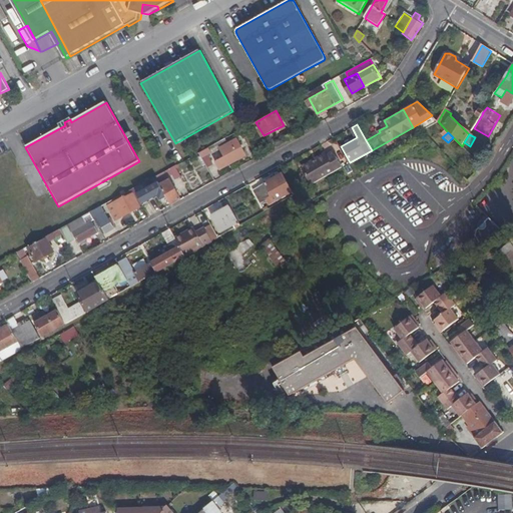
[(223,154),(215,159),(220,168),(247,154),(238,137),(219,148),(223,154)]
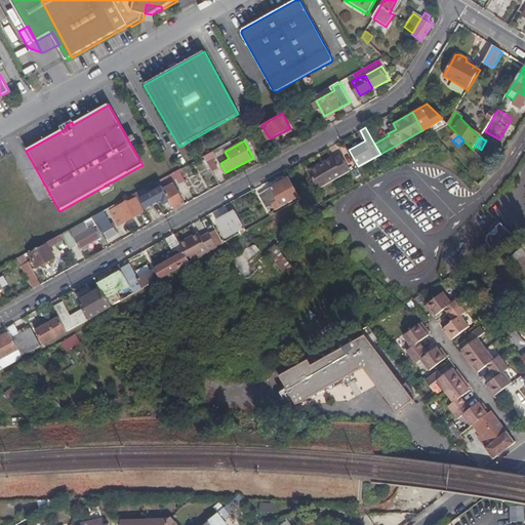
[(216,156),(213,151),(204,156),(207,161),(212,158),(216,156)]
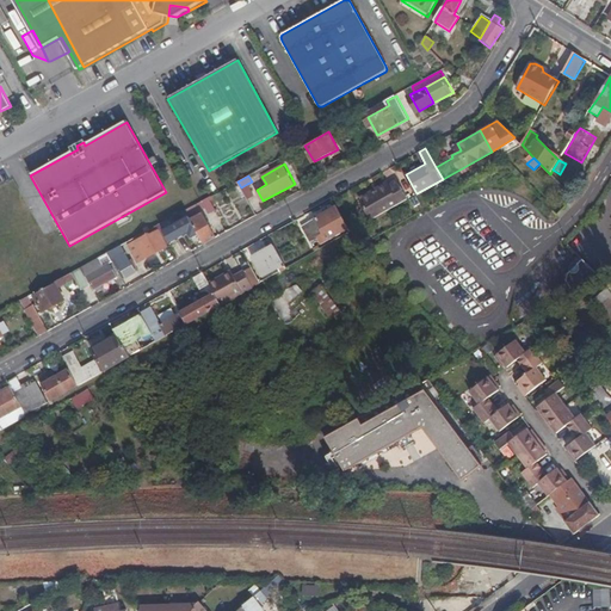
[(371,218),(408,198),(397,181),(389,186),(375,193),(374,191),(359,199),(371,218)]
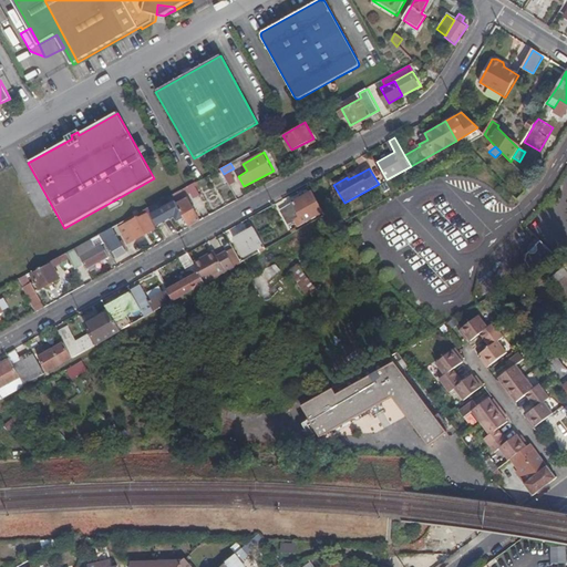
[(348,179),(361,173),(359,169),(347,177),(348,179)]
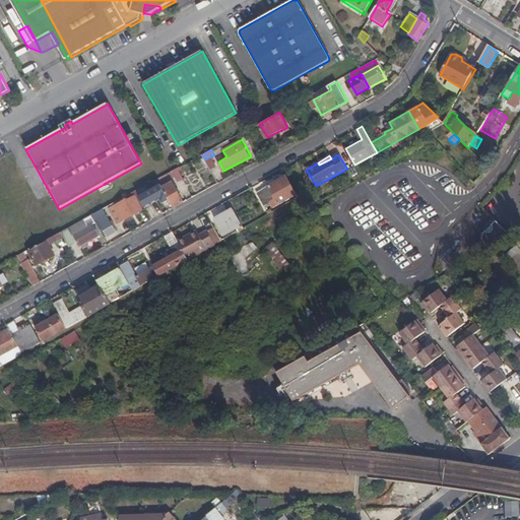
[(210,156),(205,159),(210,170),(216,167),(210,156)]
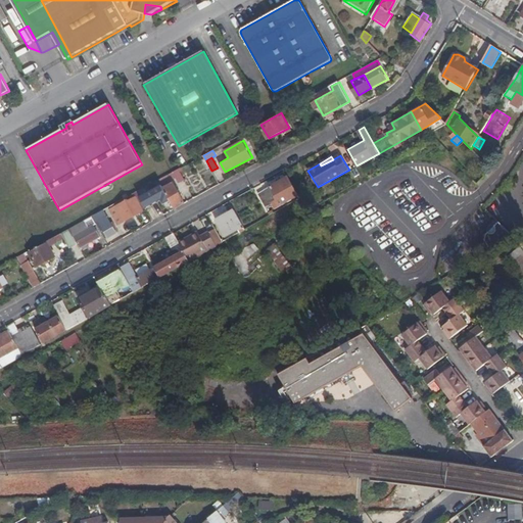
[(181,168),(175,171),(178,176),(181,182),(187,179),(181,168)]
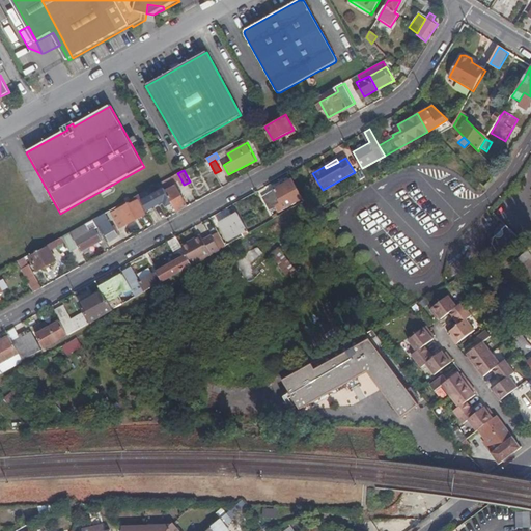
[(174,175),(163,180),(166,187),(180,178),(177,173),(174,175)]
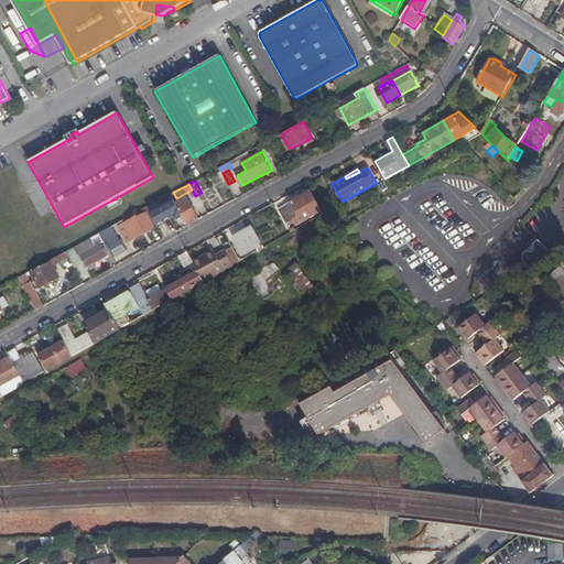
[(322,210),(310,190),(302,194),(275,207),(284,225),(293,220),(295,226),(322,210)]
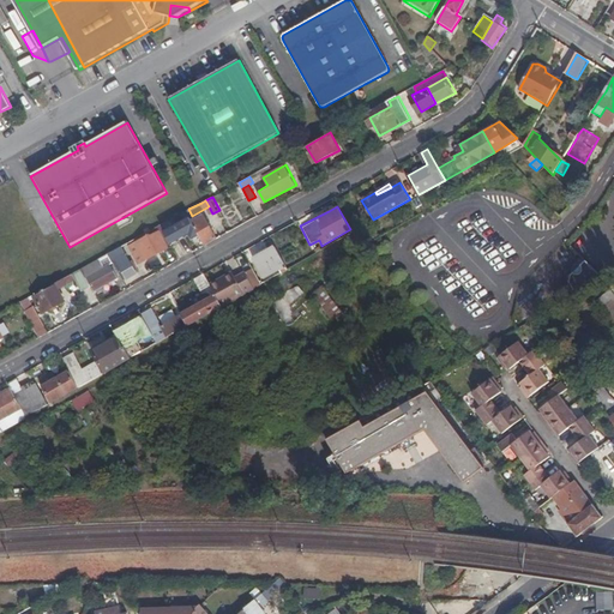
[(206,214),(194,220),(208,244),(220,236),(206,214)]
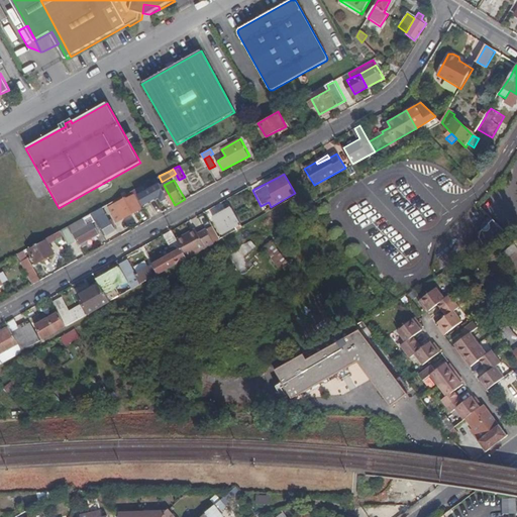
[(143,185),(136,189),(137,192),(137,193),(142,203),(150,198),(143,185)]
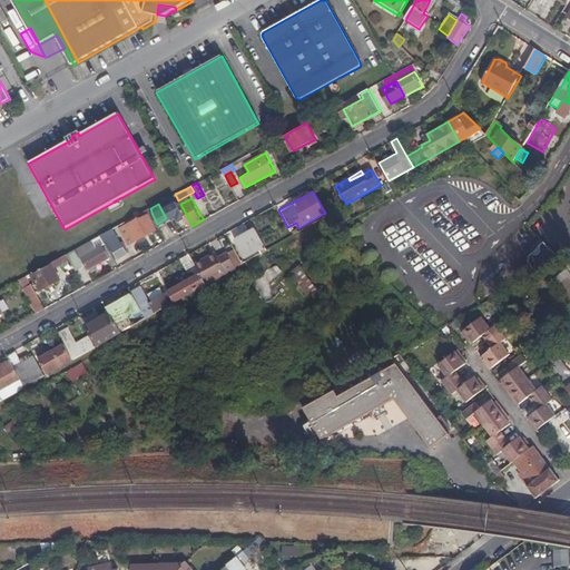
[(130,232),(135,242),(155,231),(147,216),(151,213),(151,212),(150,208),(125,222),(130,232)]
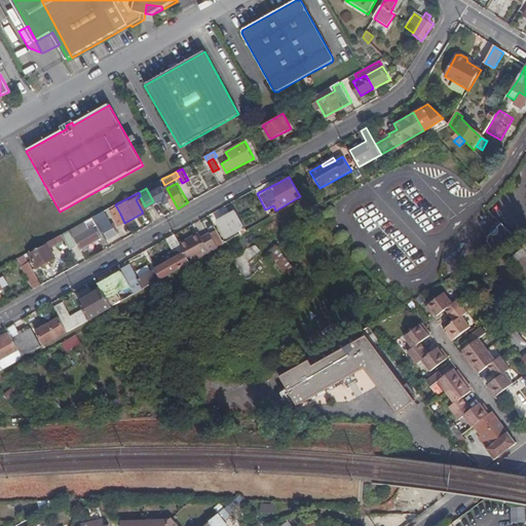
[(97,225),(106,242),(118,235),(105,211),(92,218),(97,225)]
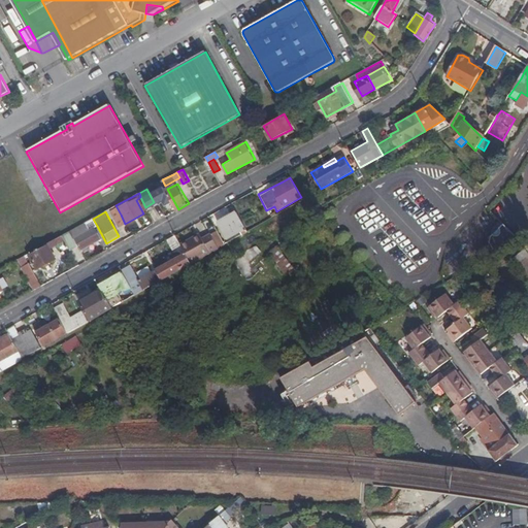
[(227,237),(244,228),(235,211),(219,221),(227,237)]
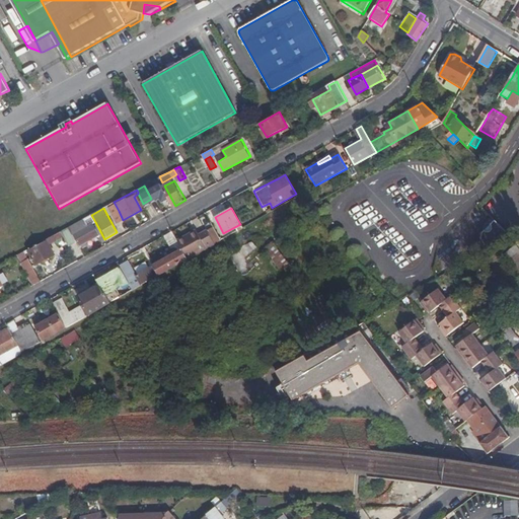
[(119,211),(112,214),(117,223),(123,220),(119,211)]
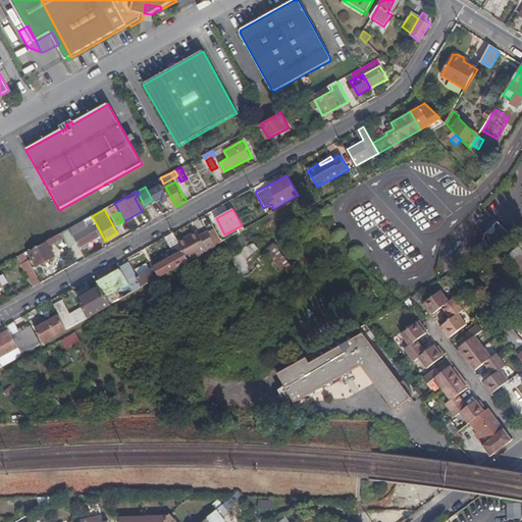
[(92,216),(68,228),(72,236),(74,235),(81,246),(99,237),(93,225),(96,223),(92,216)]
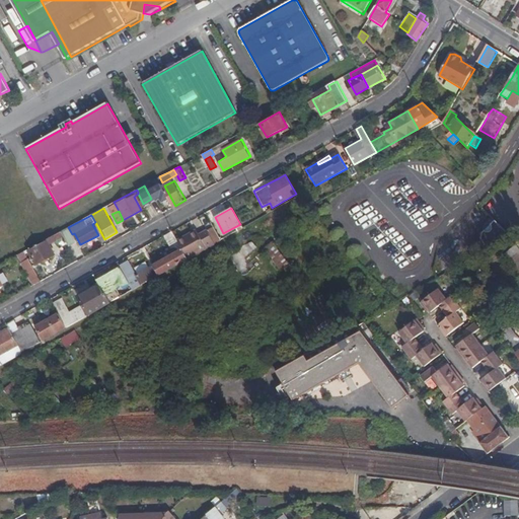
[(483,233),(494,245),(508,232),(497,219),(483,233)]
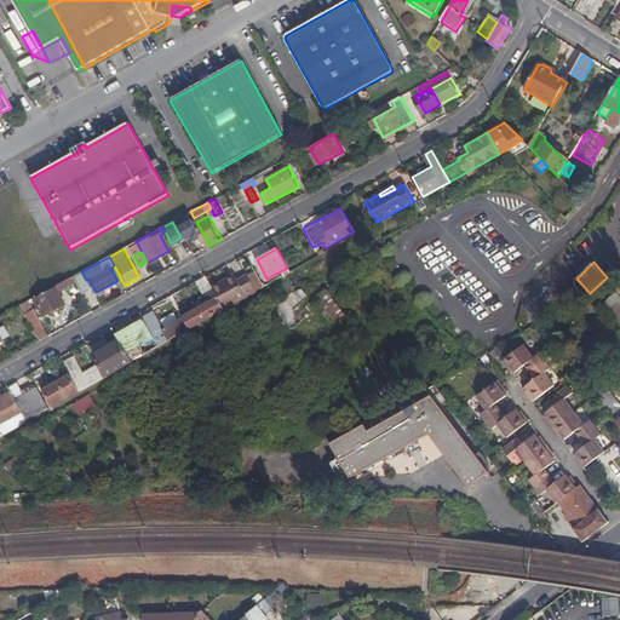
[(84,293),(91,288),(86,280),(81,271),(74,276),(84,293)]
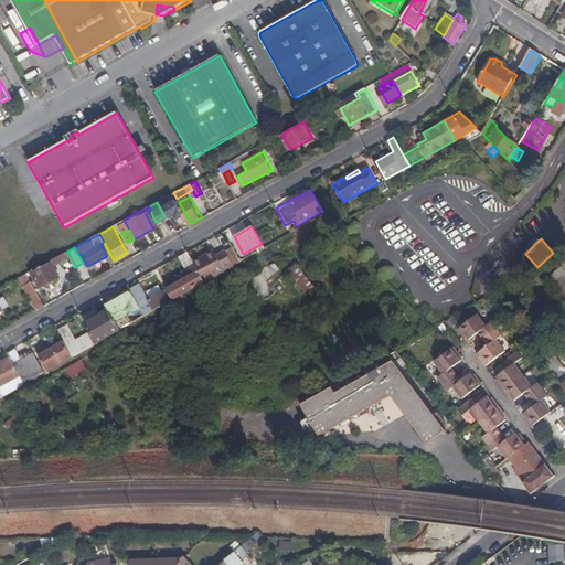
[(204,280),(234,264),(225,251),(217,255),(216,254),(209,258),(206,255),(193,262),(204,280)]
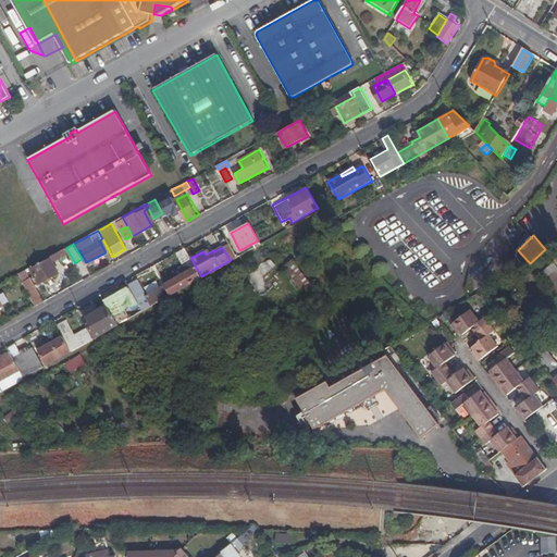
[(172,294),(201,276),(190,258),(185,248),(178,251),(184,261),(187,260),(194,270),(188,272),(166,284),(172,294)]
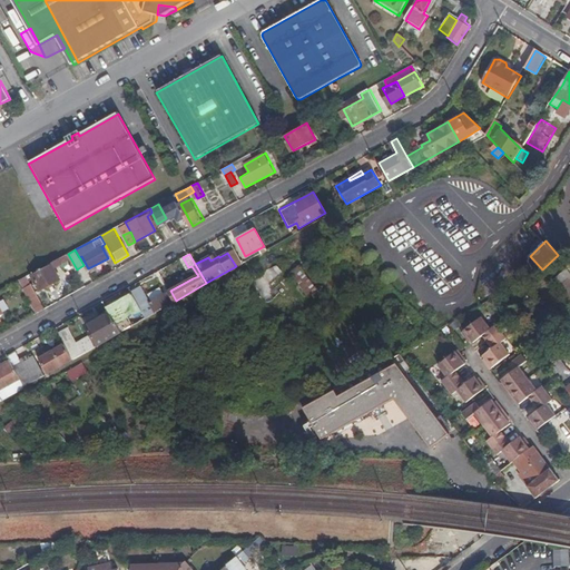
[(64,256),(31,273),(41,288),(60,278),(55,267),(66,261),(64,256)]
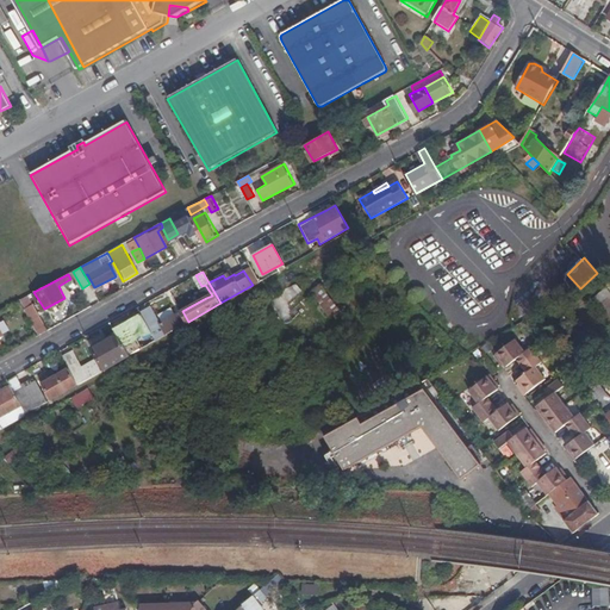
[(201,286),(195,275),(193,277),(206,298),(212,296),(205,285),(201,286)]
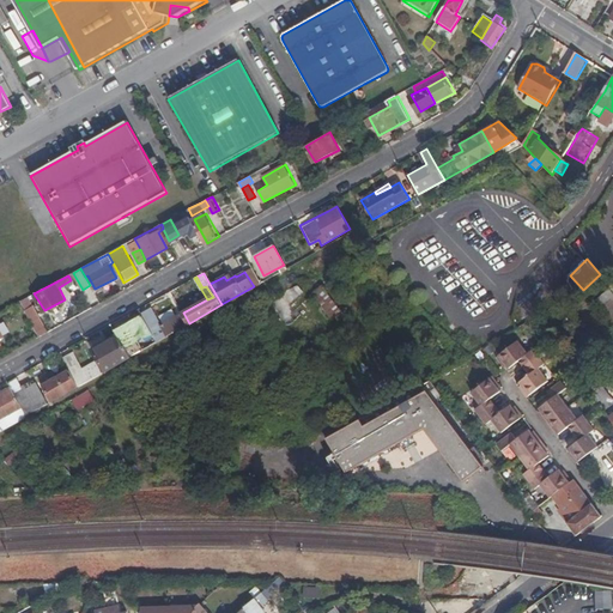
[(285,309),(309,293),(301,280),(277,296),(285,309)]
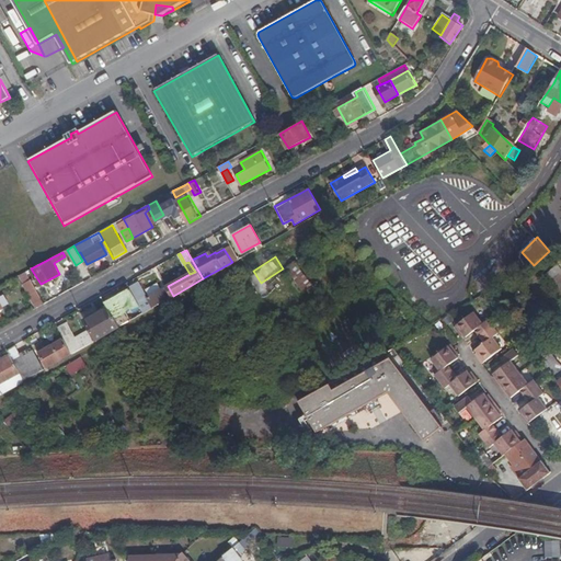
[(297,260),(286,267),(301,289),(311,283),(297,260)]
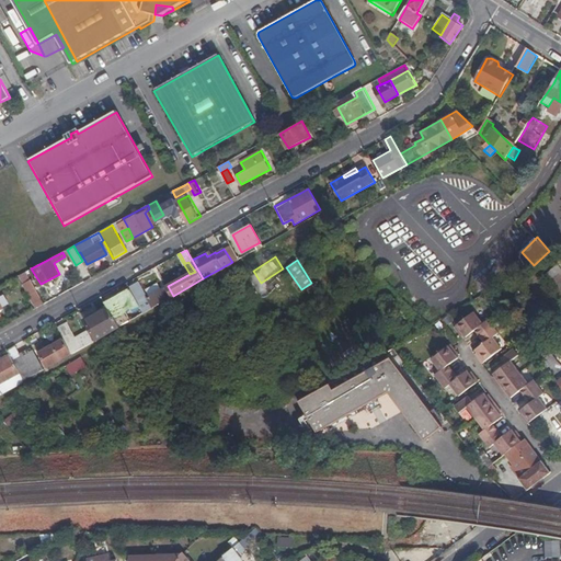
[(545,277),(550,284),(560,275),(560,272),(557,267),(545,277)]
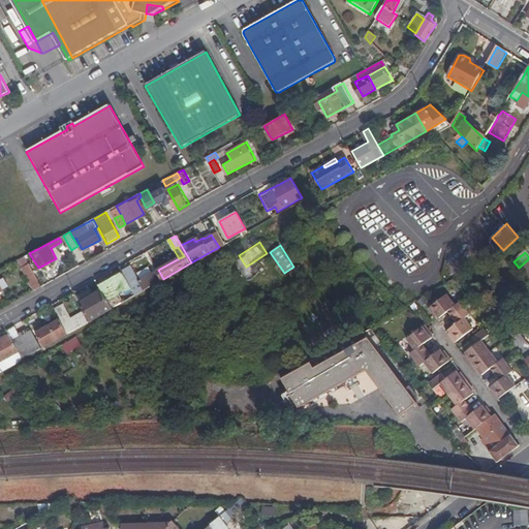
[(19,259),(29,279),(36,275),(26,255),(19,259)]
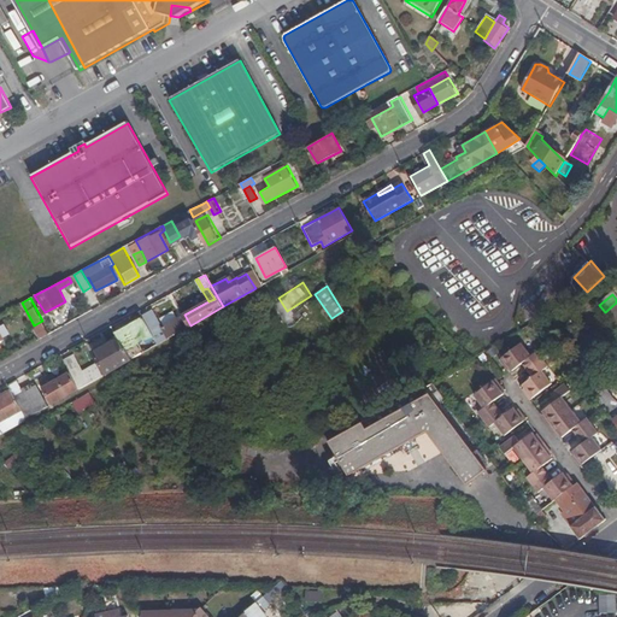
[(616,303),(605,312),(616,328),(616,303)]
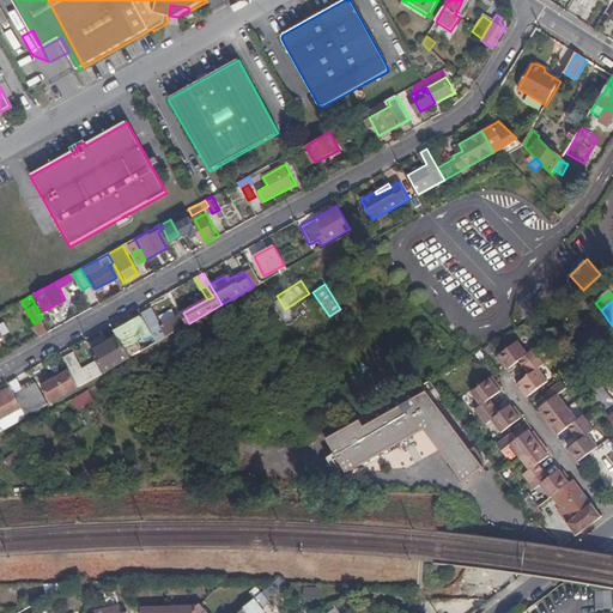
[(157,341),(189,323),(183,313),(161,325),(150,309),(141,314),(143,317),(151,331),(157,341)]
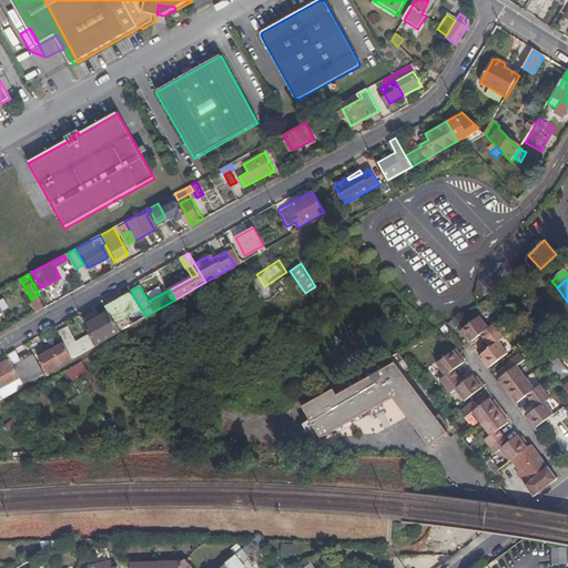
[(132,294),(108,306),(110,312),(114,320),(120,330),(132,323),(127,313),(140,306),(132,294)]
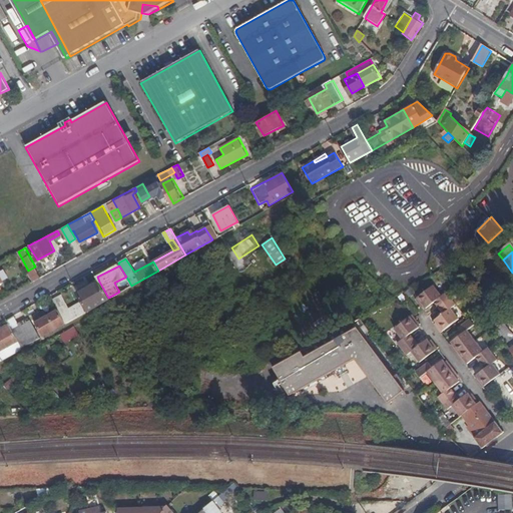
[(34,281),(40,277),(35,267),(28,271),(34,281)]
